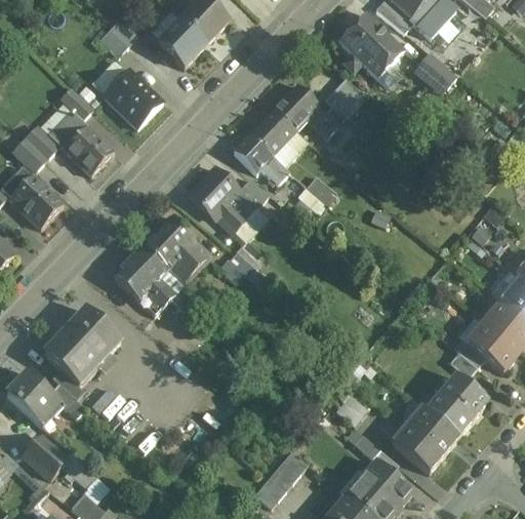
[(229,21),(207,0),(199,0),(180,21),(206,44),(229,21)]
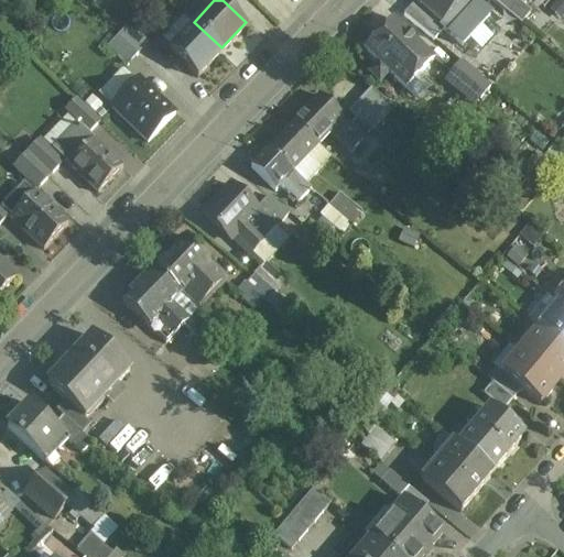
[(419,0),(441,21),(459,0),(419,0)]
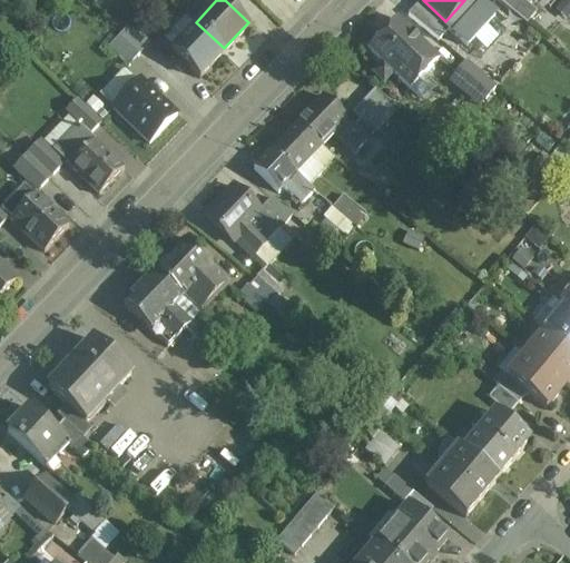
[(495,0),(487,10),(494,16),(497,12),(504,19),(512,9),(510,7),(503,2),(501,5),(495,0)]
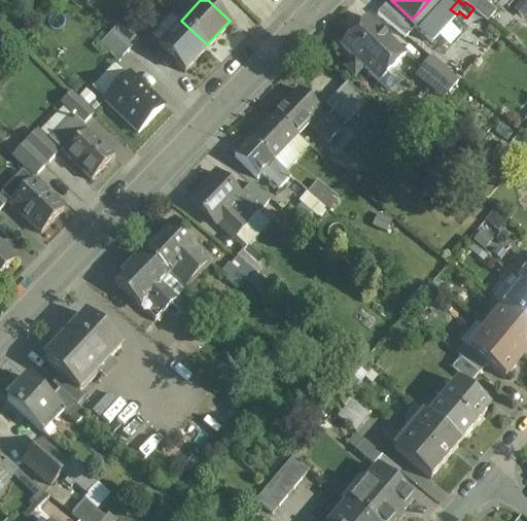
[(496,8),(486,0),(463,0),(465,2),(471,6),(473,8),(486,20),(496,8)]
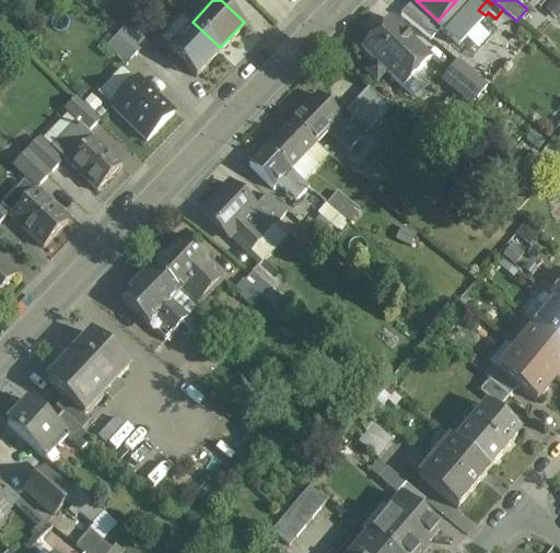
[(193,22),(182,11),(170,23),(181,34),(168,47),(196,72),(220,47),(193,22)]
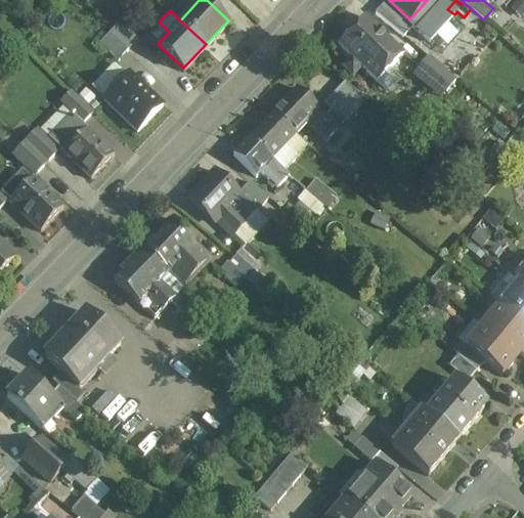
[(403,51),(364,13),(338,41),(351,54),(342,63),(352,73),(361,63),(377,78),(403,51)]
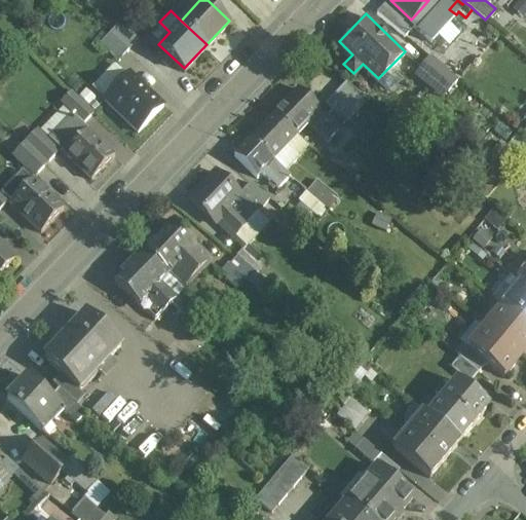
[(138,36),(119,19),(109,30),(127,46),(138,36)]
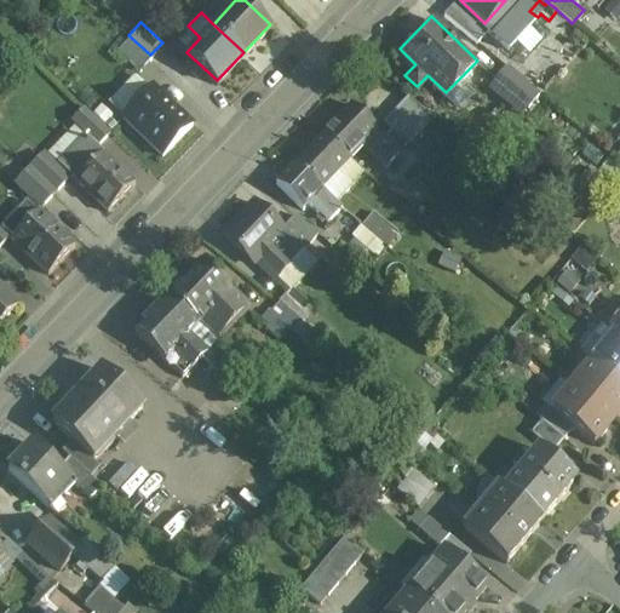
[(150,55),(128,35),(118,47),(139,67),(150,55)]
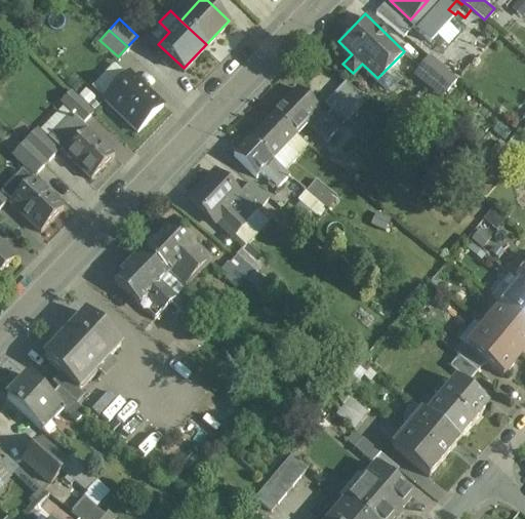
[(456,78),(428,54),(418,66),(447,89),(456,78)]
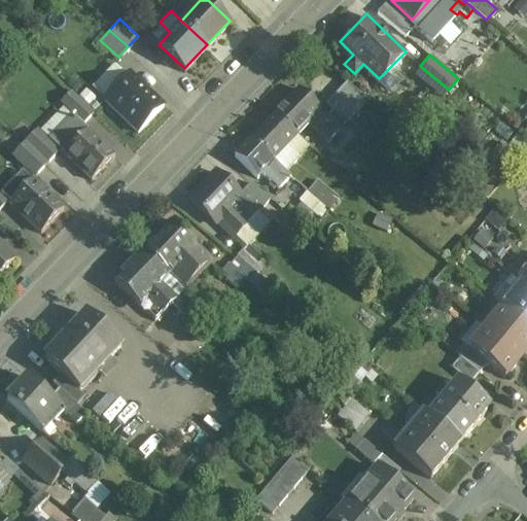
[(163,102),(130,70),(105,96),(138,129),(163,102)]
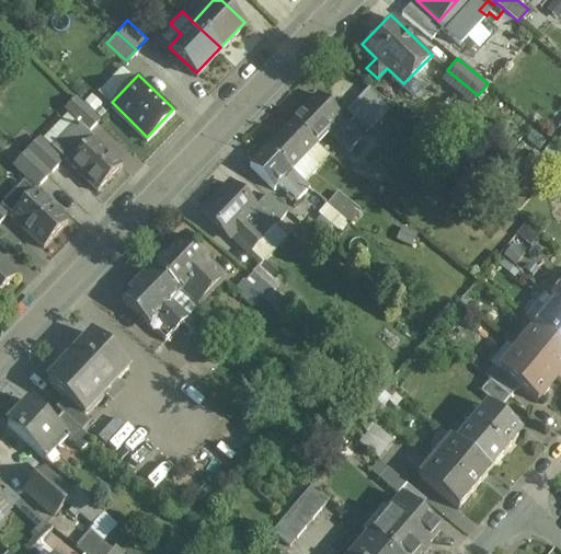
[(368,84),(346,107),(354,115),(367,127),(390,103),(368,84)]
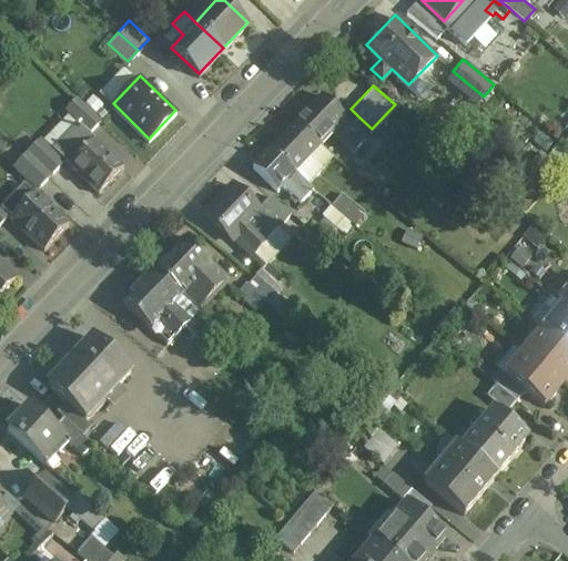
[(346,115),(321,92),(294,120),(318,144),(333,130),(353,150),(366,135),(346,116),(346,115)]
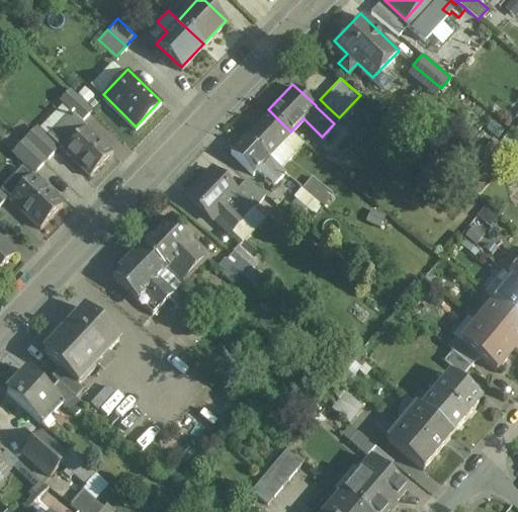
[(92,108),(71,88),(65,94),(71,100),(68,104),(82,118),(92,108)]
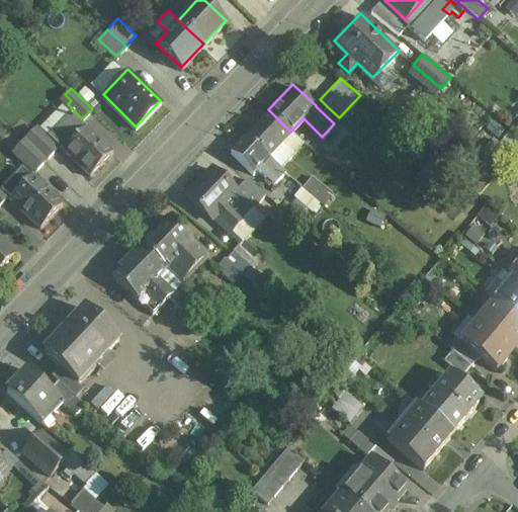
[(268,109),(244,135),(266,157),(268,155),(290,132),(268,109)]
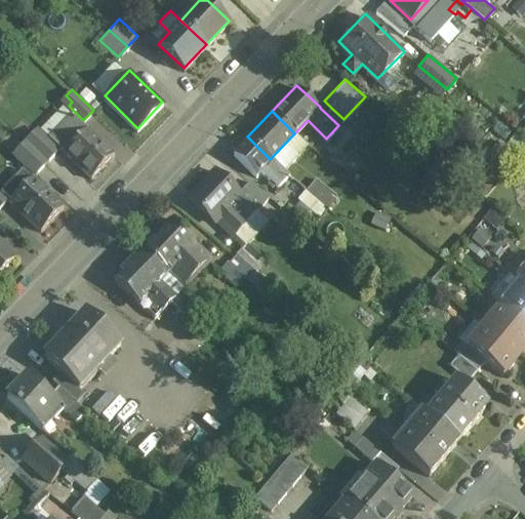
[(64,150),(90,176),(114,152),(87,126),(64,150)]
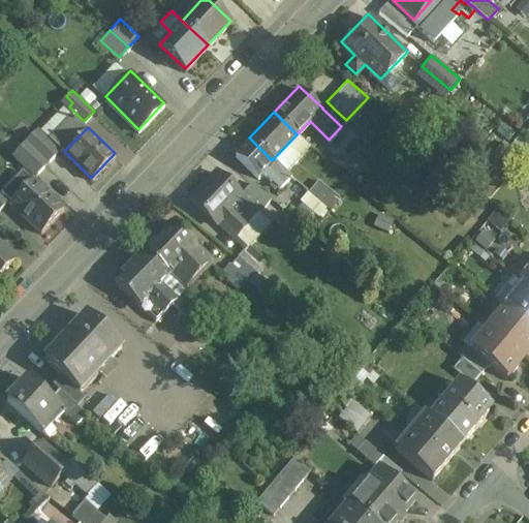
[(249,137),(236,152),(258,175),(262,170),(279,185),(291,174),(274,158),(272,160),(249,137)]
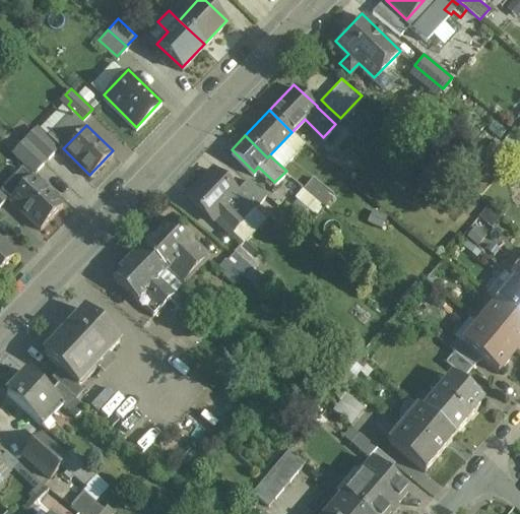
[(237,189),(214,168),(188,195),(211,217),(214,214),(231,230),(254,206),(237,189)]
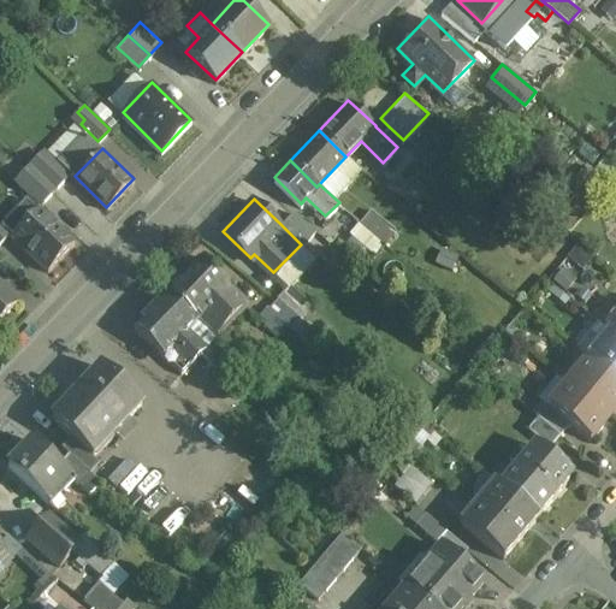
[(73,241),(37,206),(11,234),(47,268),(73,241)]
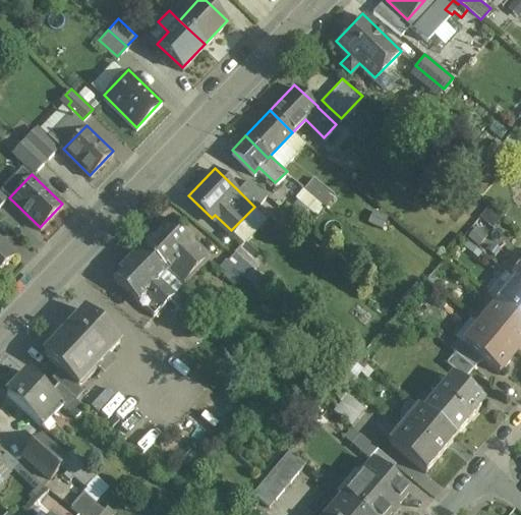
[(334,192),(313,175),(304,186),(321,199),(326,204),(334,192)]
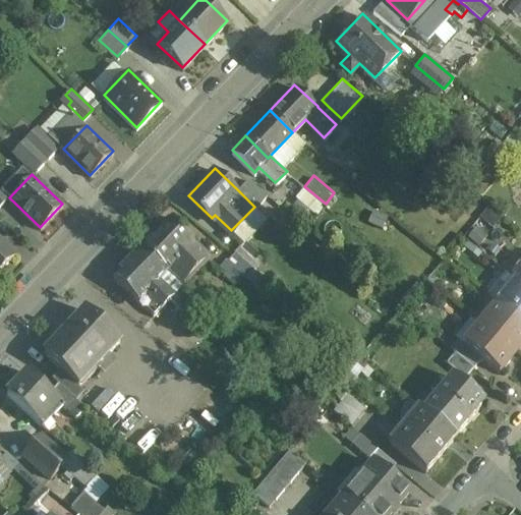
[(267,193),(247,177),(237,189),(254,207),(255,206),(256,206),(267,193)]
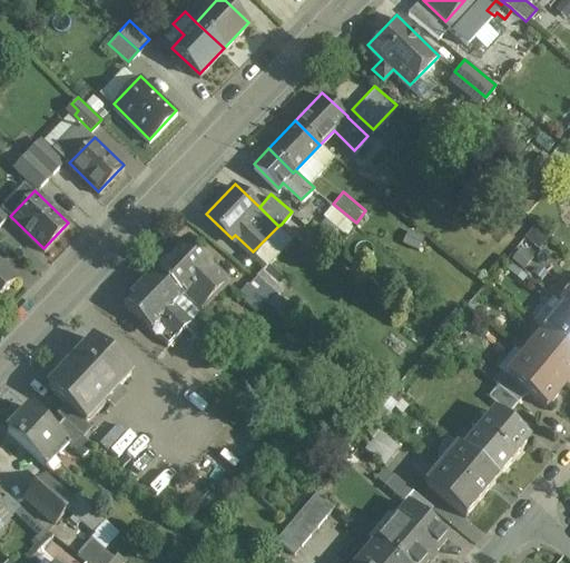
[(333,204),(316,224),(334,238),(351,218),(333,204)]
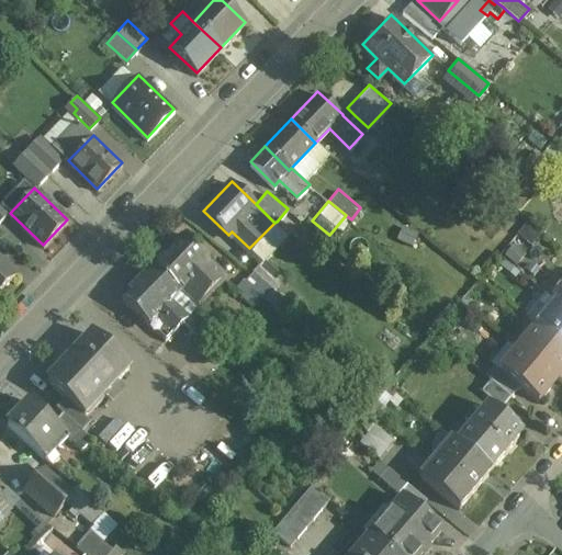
[(528,263),(548,245),(527,224),(521,229),(534,241),(525,250),(515,241),(510,246),(528,263)]
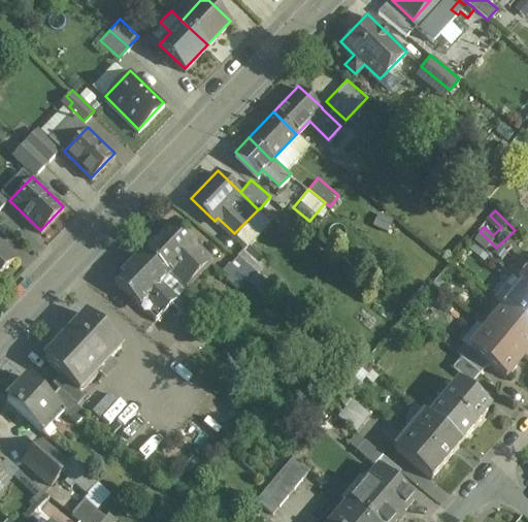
[(196,245),(169,220),(142,249),(168,272),(169,272),(183,284),(184,283),(208,257),(195,245),(196,245)]
